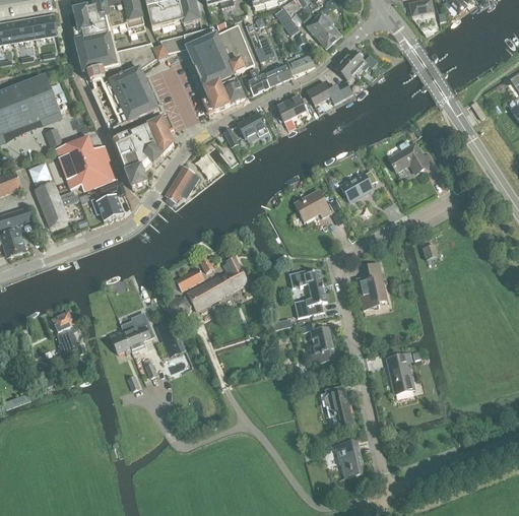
[(73,9),(78,27),(72,28),(83,72),(87,71),(90,80),(105,77),(103,68),(117,64),(106,20),(110,19),(111,27),(119,25),(120,30),(128,28),(129,34),(145,29),(139,4),(138,0),(120,0),(107,4),(106,1),(93,4),(94,7),(87,8),(87,5),(73,9)]
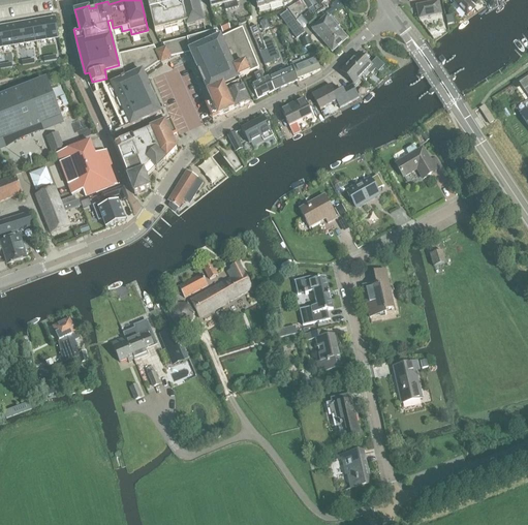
[(141,0),(142,4),(148,3),(154,28),(185,21),(186,24),(204,20),(197,0),(141,0)]
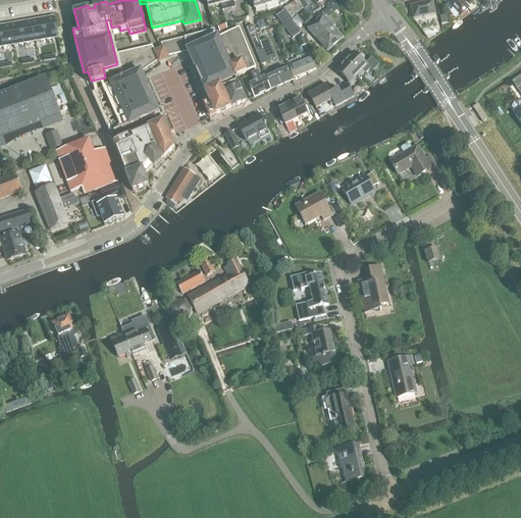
[(292,0),(288,2),(296,13),(300,10),(295,0),(292,0)]
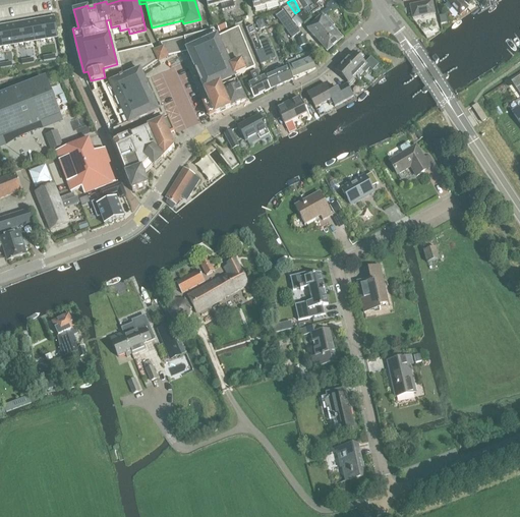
[(294,0),(299,10),(304,6),(300,0),(294,0)]
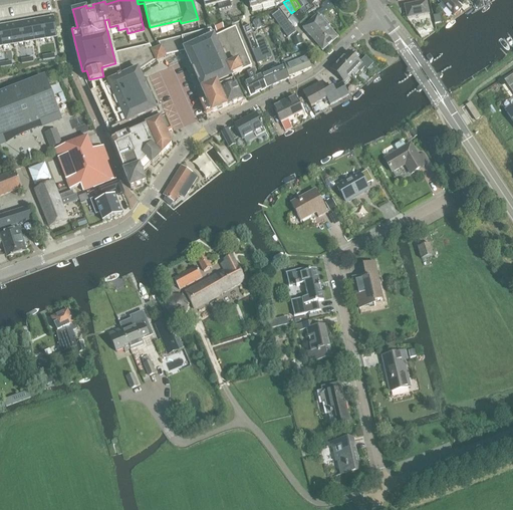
[(296,0),(303,10),(306,8),(308,10),(315,5),(312,1),(313,0),(296,0)]
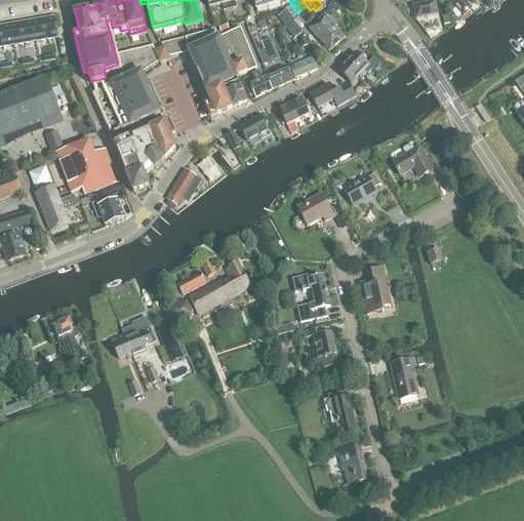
[(412,2),(413,8),(414,15),(437,10),(435,0),(420,0),(412,2)]
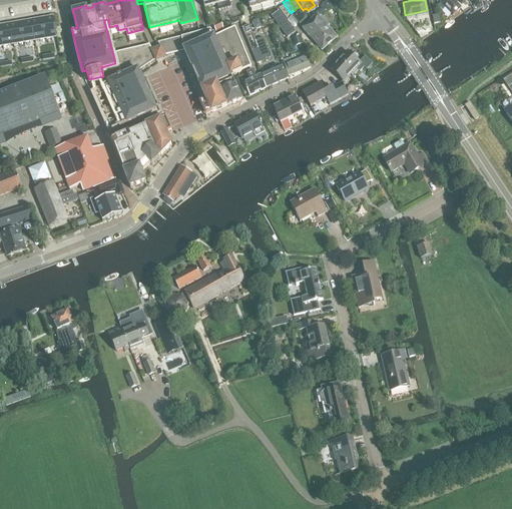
[(440,0),(452,12),(460,4),(456,0),(440,0)]
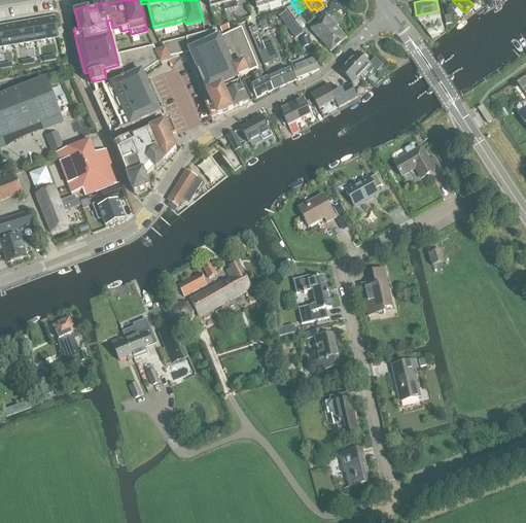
[(290,2),(286,5),(294,18),(299,13),(290,2)]
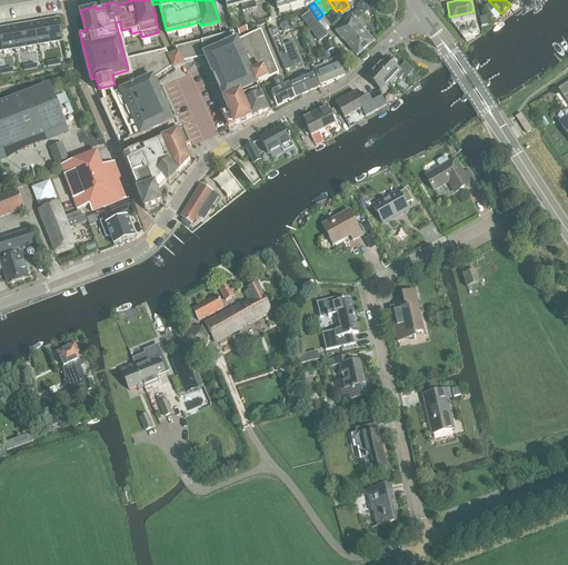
[(359,5),(349,10),(352,13),(361,7),(359,5)]
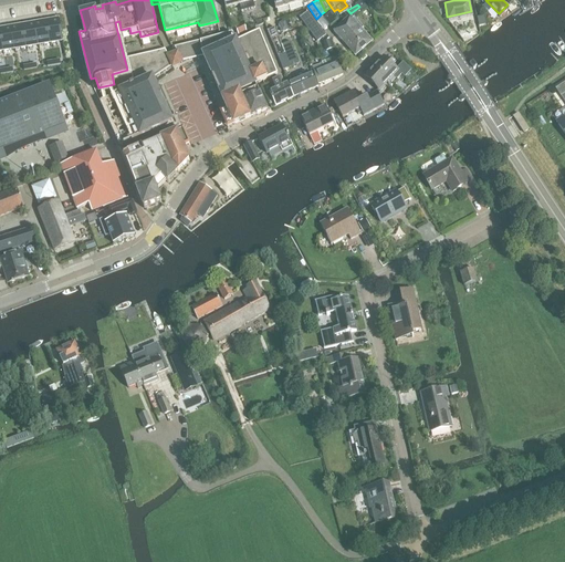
[(307,8),(299,14),(316,39),(325,32),(307,8)]
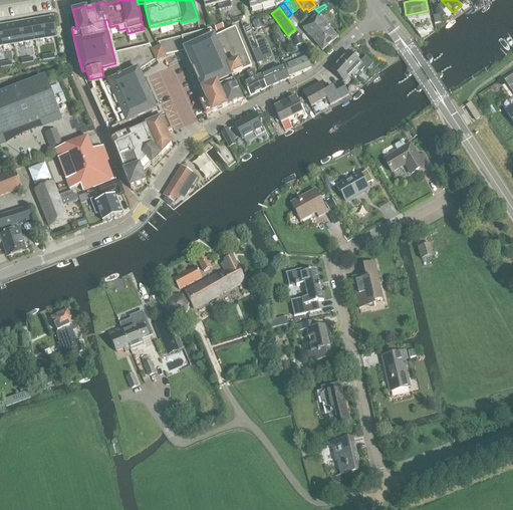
[(293,14),(299,21),(306,14),(301,8),(293,14)]
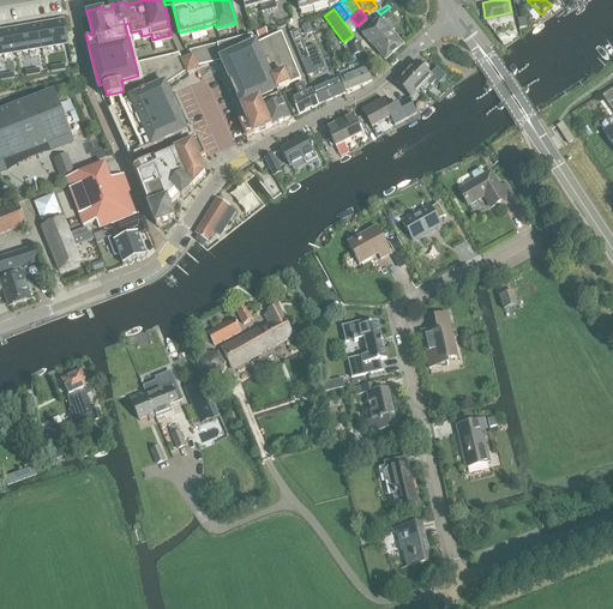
[(379,14),(373,19),(361,30),(384,56),(385,58),(403,41),(391,28),(394,25),(384,13),(382,16),(379,14)]
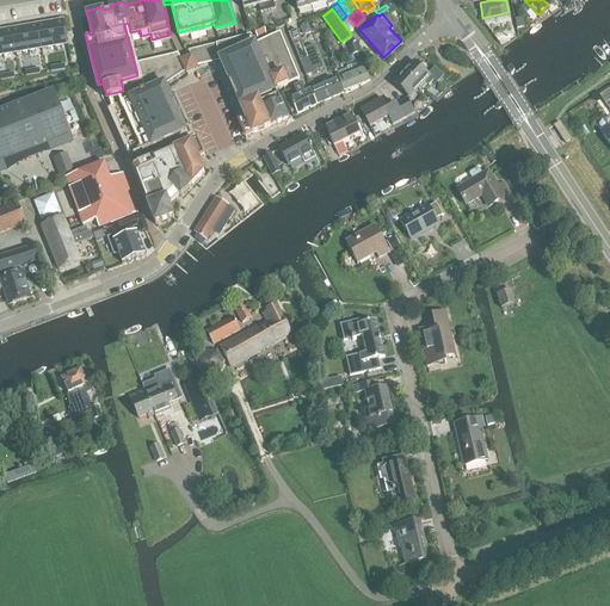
[(62,16),(49,18),(54,42),(67,39),(62,16)]
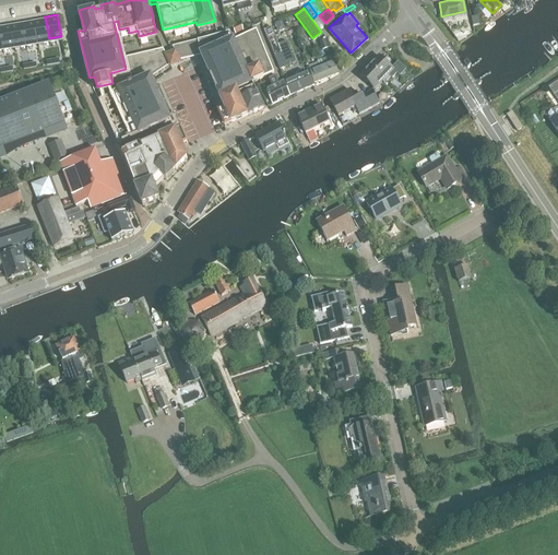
[(45,16),(34,19),(37,40),(49,38),(45,16)]
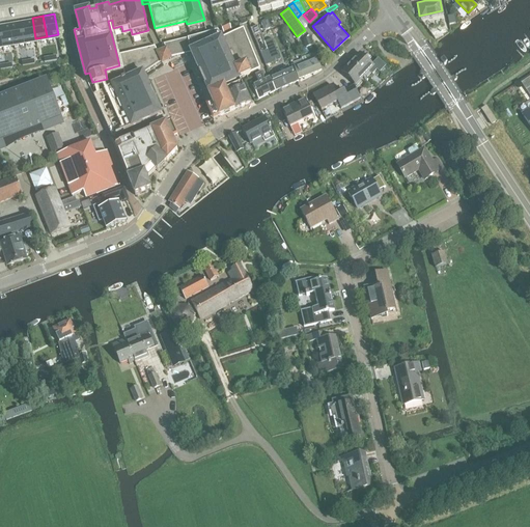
[(32,18),(21,19),(25,40),(35,38),(32,18)]
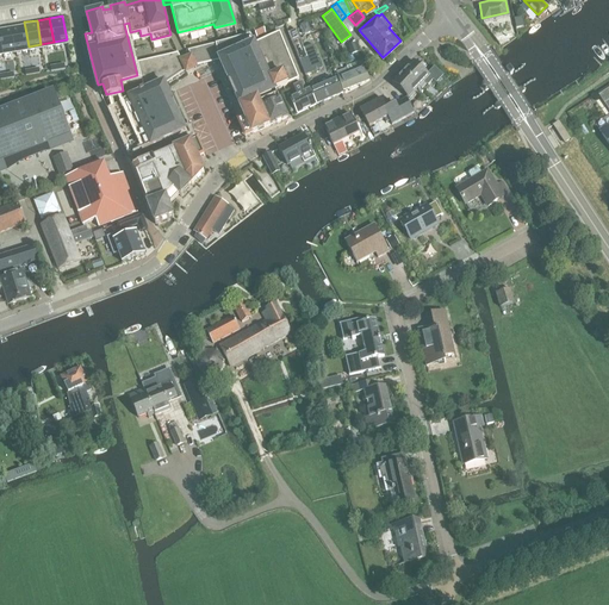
[(262,20),(252,24),(256,35),(267,30),(262,20)]
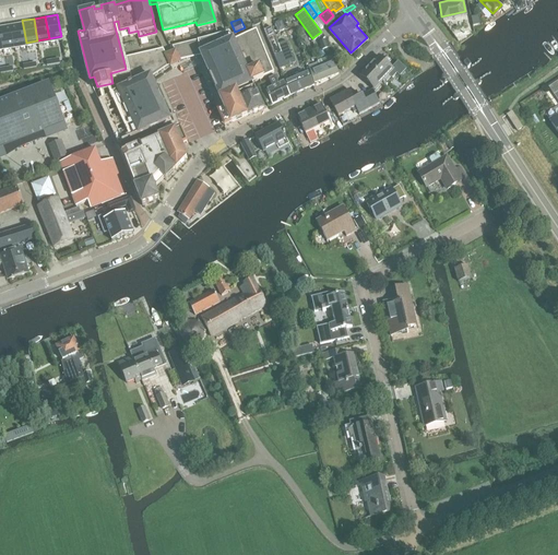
[(22,20),(10,22),(14,45),(26,43),(22,20)]
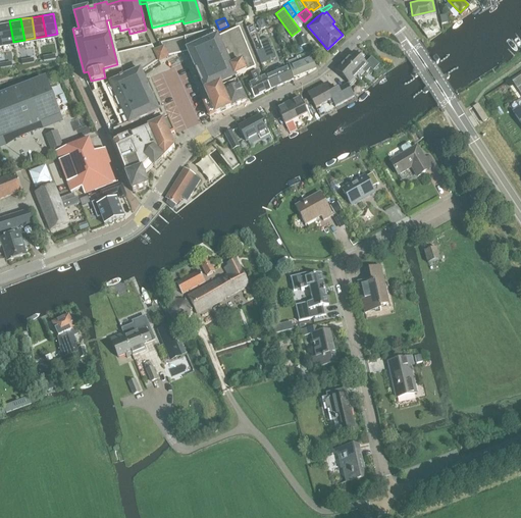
[(9,20),(0,22),(0,30),(2,43),(13,42),(9,20)]
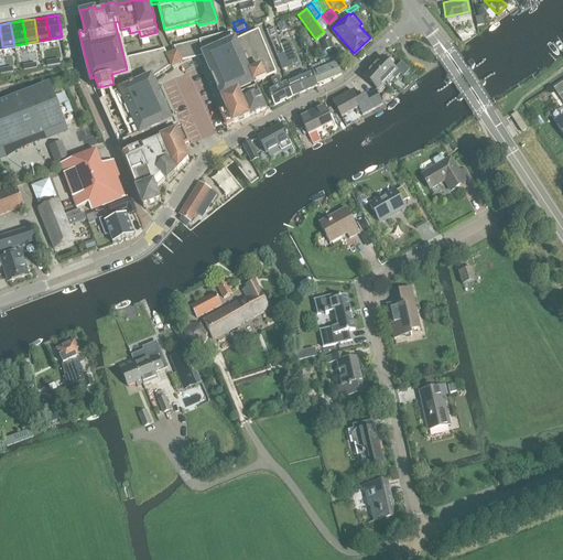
[(273,23),(266,27),(281,66),(298,60),(289,38),(280,41),(273,23)]
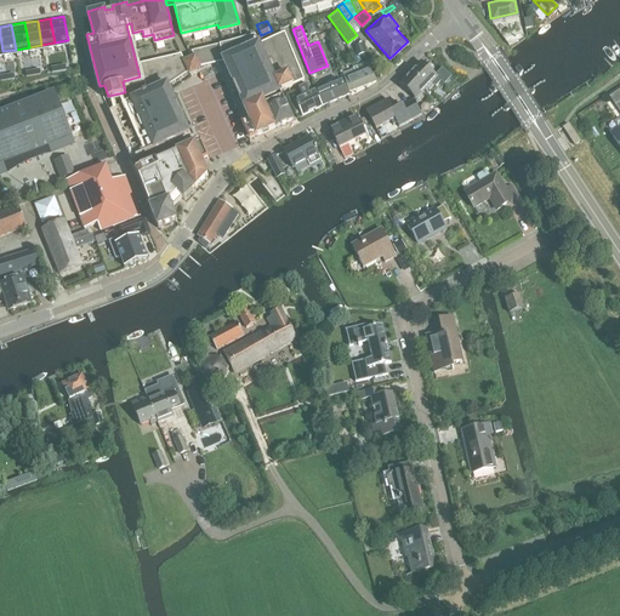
[(252,32),(242,35),(191,47),(198,64),(223,57),(227,66),(226,66),(249,117),(242,120),(249,136),(280,121),(280,123),(288,120),(286,119),(293,117),(279,87),(303,77),(283,30),(257,41),(252,32)]
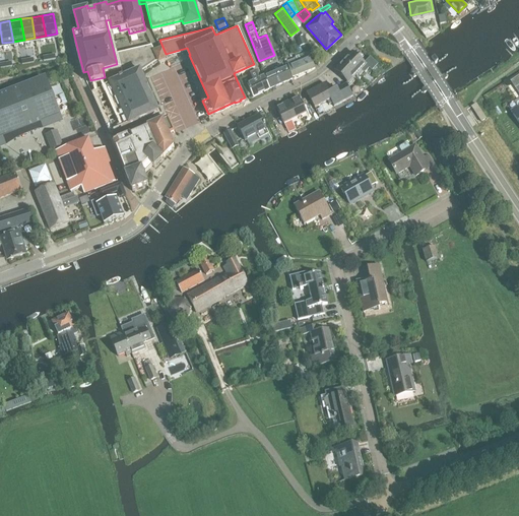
[(122,74),(123,76),(140,69),(157,58),(150,42),(117,51),(122,74)]
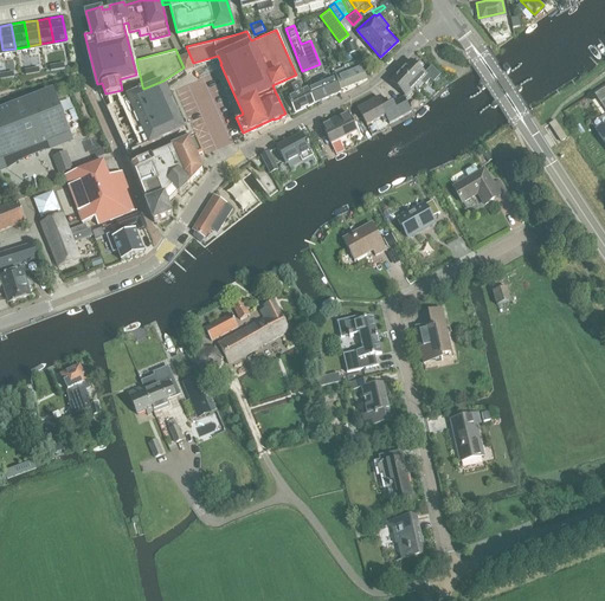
[(341,85),(366,76),(359,57),(342,63),(343,65),(334,69),(341,85)]
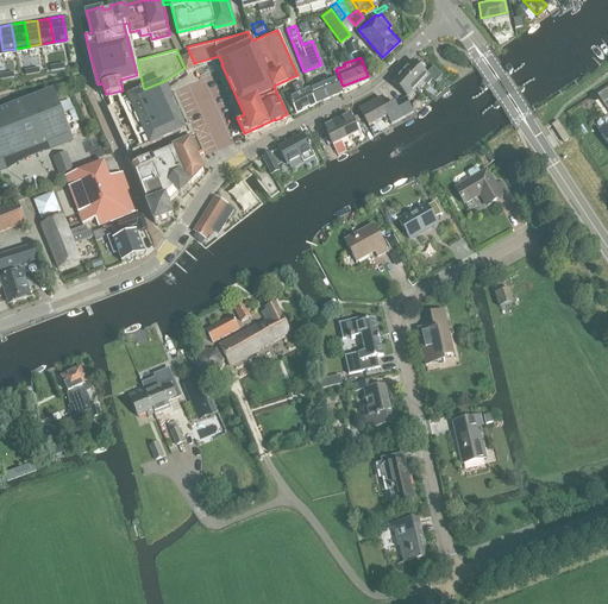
[(413,57),(402,68),(417,82),(422,76),(424,77),(428,71),(413,57)]
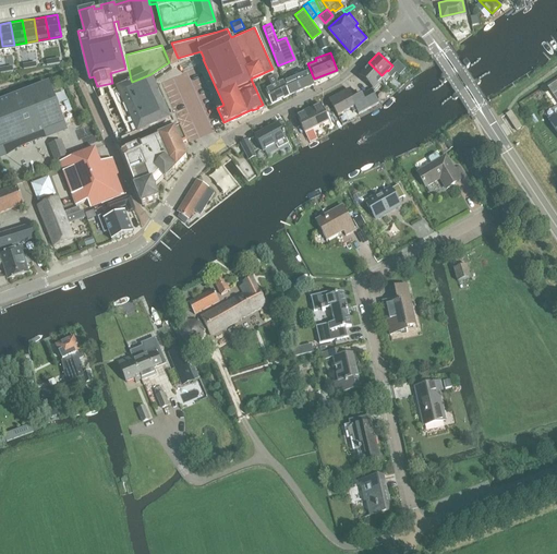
[(443,71),(440,75),(444,79),(447,77),(465,64),(469,61),(465,56),(461,59),(443,71)]
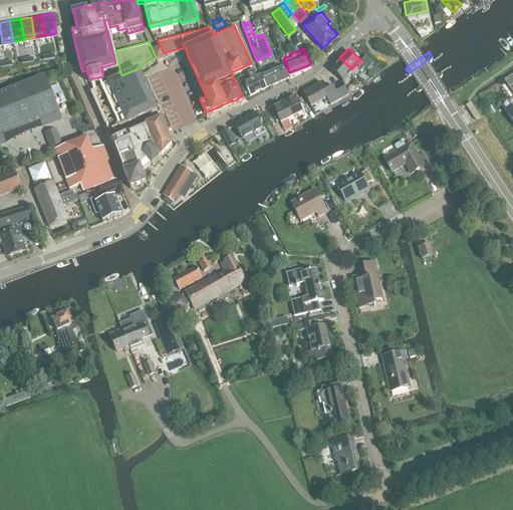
[(347,74),(351,69),(339,57),(330,67),(342,78),(341,79),(334,83),(341,95),(347,92),(343,84),(350,77),(347,75),(348,74),(347,74)]
